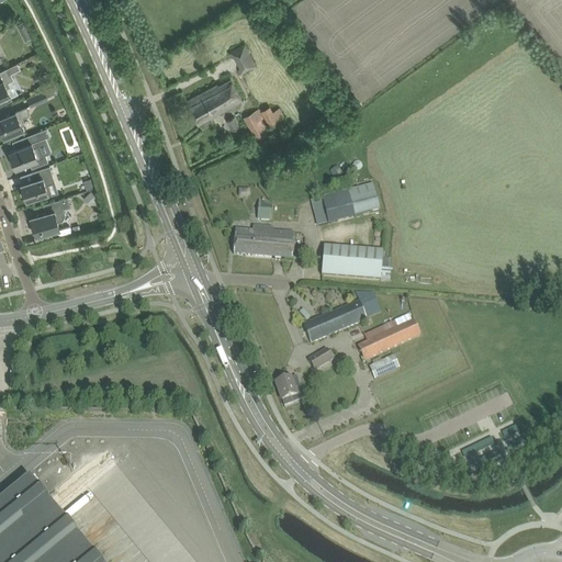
[(17,24),(25,42),(33,37),(24,21),(17,24)]
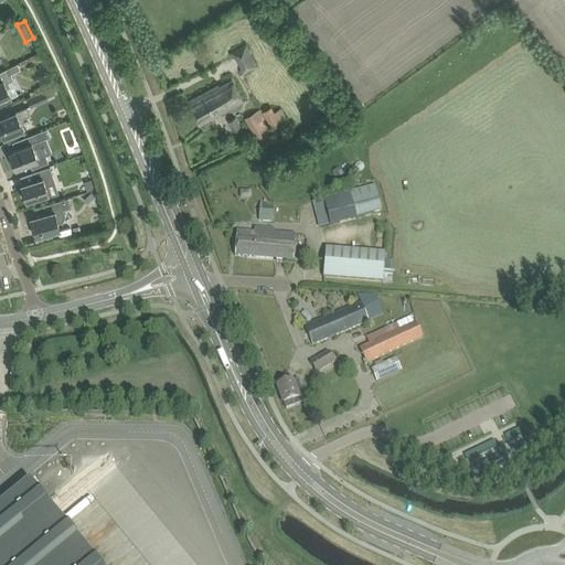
[(231,53),(233,57),(236,57),(242,68),(240,71),(242,75),(258,66),(246,44),(231,53)]
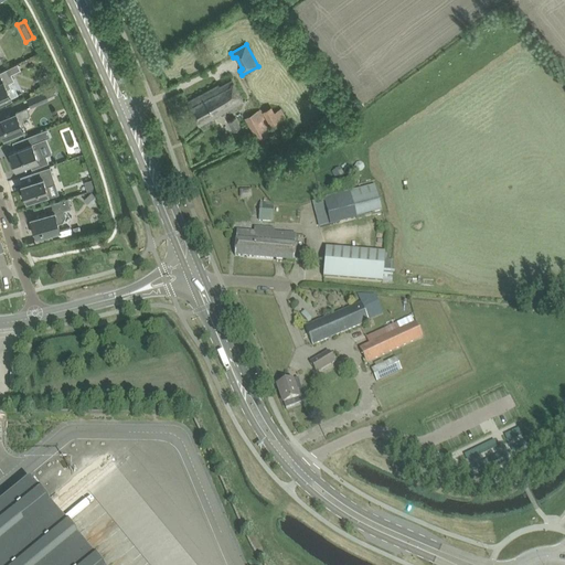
[(0,103),(1,103),(11,97),(8,88),(11,87),(9,83),(14,80),(13,77),(12,75),(11,73),(20,68),(18,63),(9,67),(0,72),(0,103)]
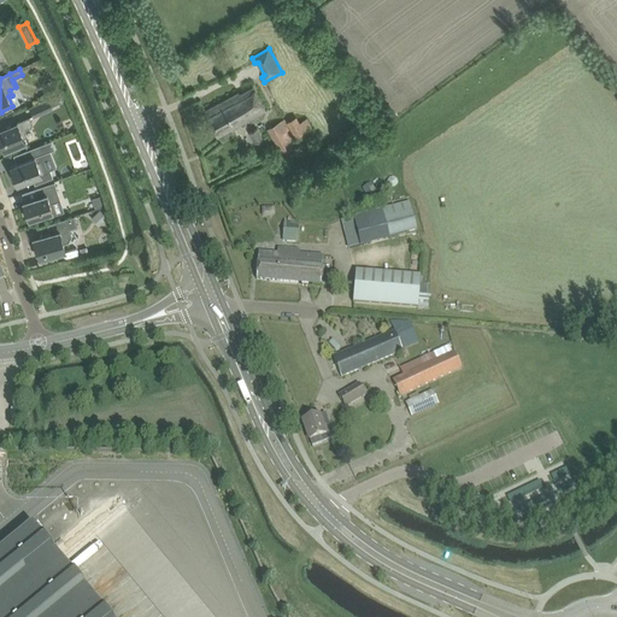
[(239,93),(215,106),(204,111),(218,136),(266,110),(254,88),(241,95),(239,93)]
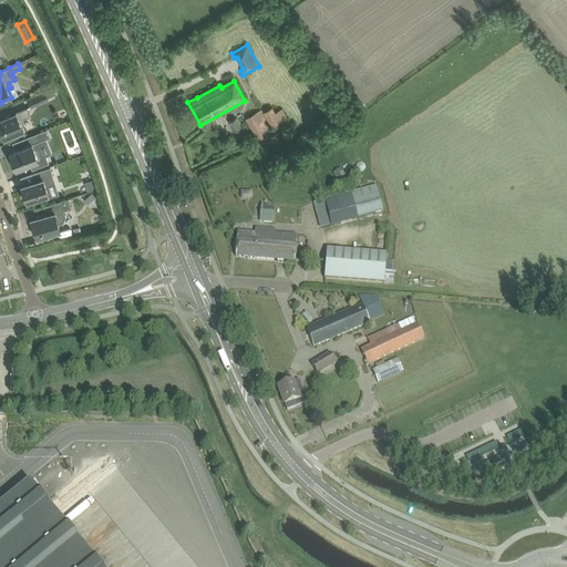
[(45,90),(28,98),(32,106),(49,99),(45,90)]
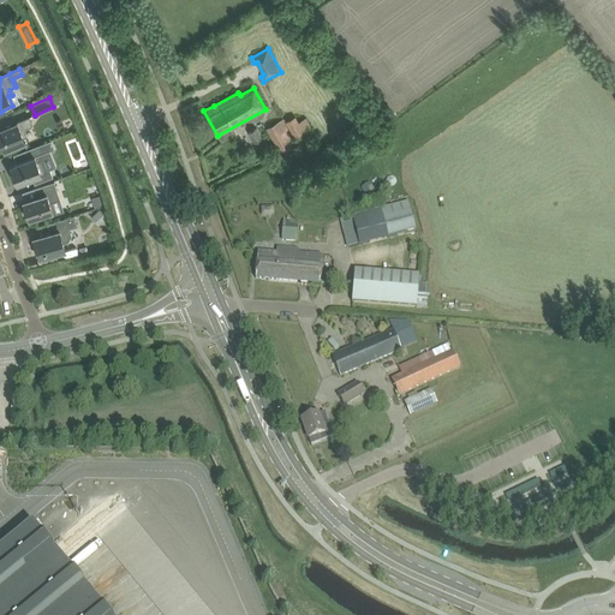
[(0,139),(5,150),(16,147),(29,141),(25,131),(27,127),(29,126),(31,123),(29,117),(0,129),(0,139)]
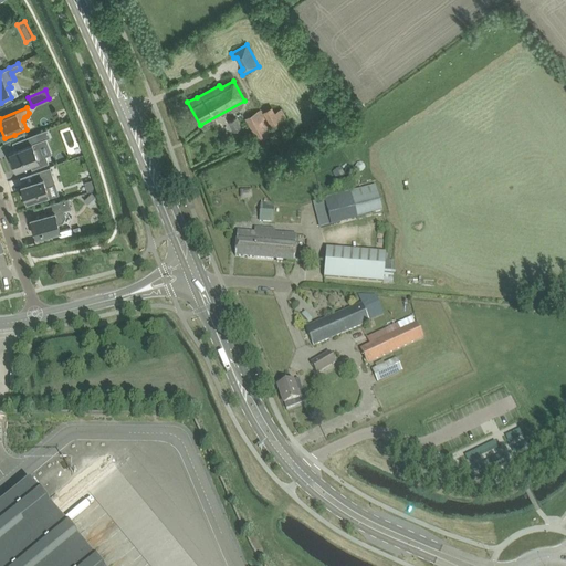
[(275,112),(273,108),(265,114),(272,126),(287,117),(282,108),(275,112)]
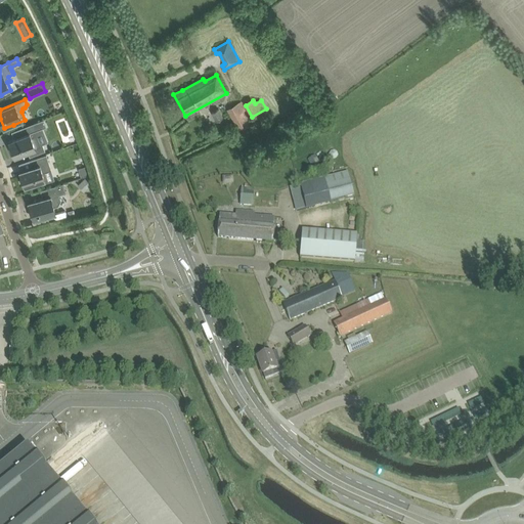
[(253,124),(252,122),(254,121),(242,101),(228,110),(242,131),(253,124)]
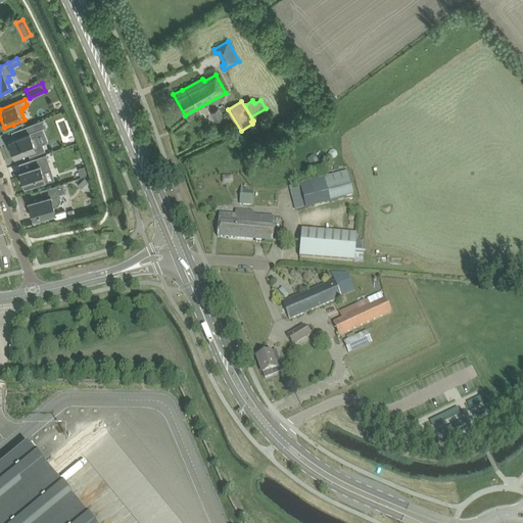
[(220,108),(211,112),(216,121),(224,116),(220,108)]
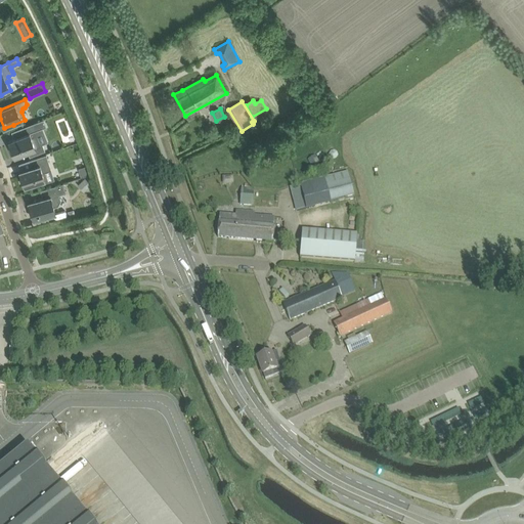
[(14,143),(10,144),(14,157),(27,151),(29,156),(44,150),(36,131),(46,127),(43,120),(22,128),(25,135),(12,139),(14,143)]
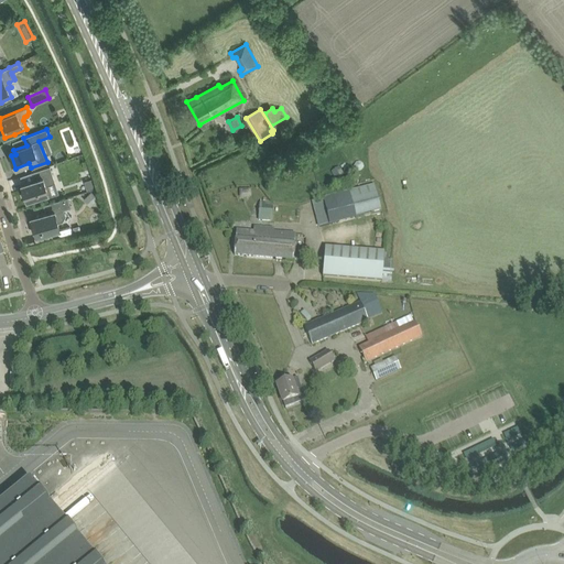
[(21,184),(26,201),(33,198),(33,201),(41,198),(40,196),(49,193),(45,185),(55,182),(50,166),(31,172),(33,181),(21,184)]
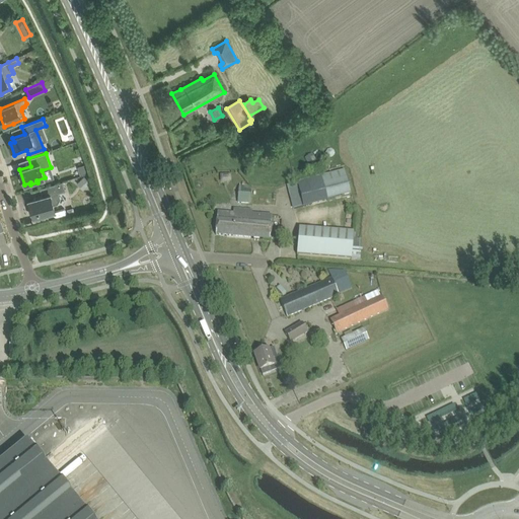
[(321,176),(320,177),(326,202),(351,196),(345,170),(321,176)]
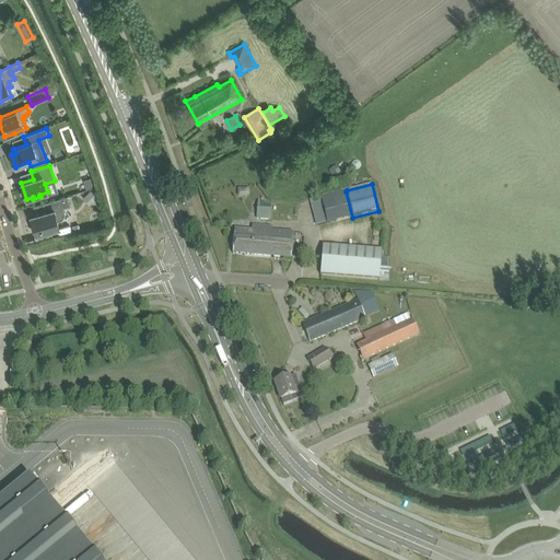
[(91,190),(84,197),(91,205),(97,197),(91,190)]
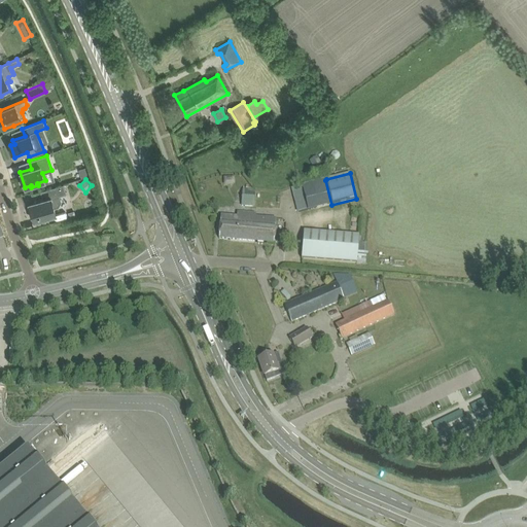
[(31,208),(32,212),(30,212),(32,218),(33,217),(34,220),(56,214),(54,207),(59,206),(61,202),(60,196),(66,194),(64,184),(41,190),(43,199),(32,202),(34,209),(32,209),(31,208)]
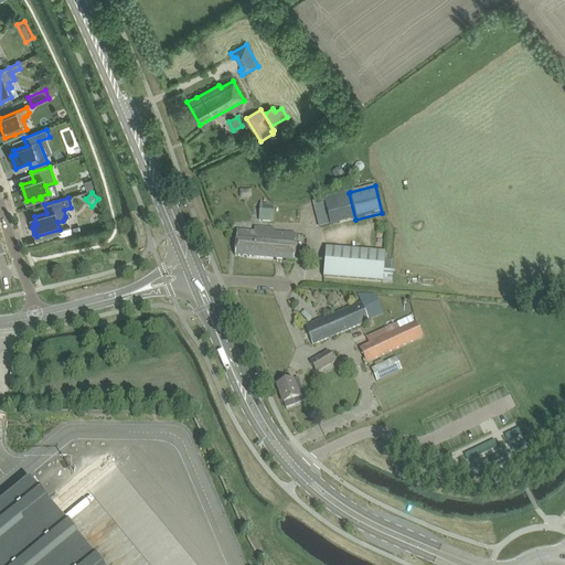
[(260,203),(259,222),(272,222),(274,204),(260,203)]
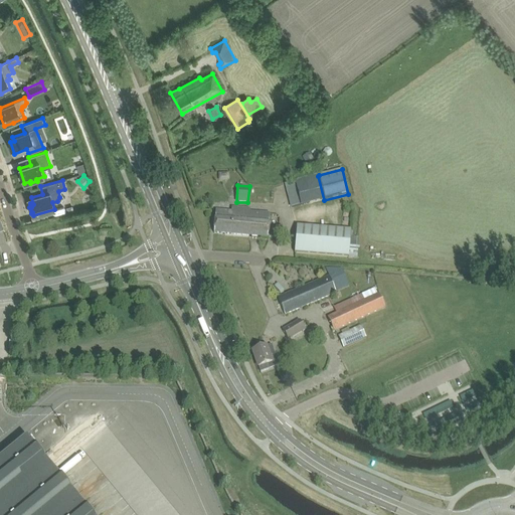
[(214,233),(252,236),(253,219),(255,220),(255,213),(246,212),(246,209),(234,208),(234,212),(216,211),(214,233)]
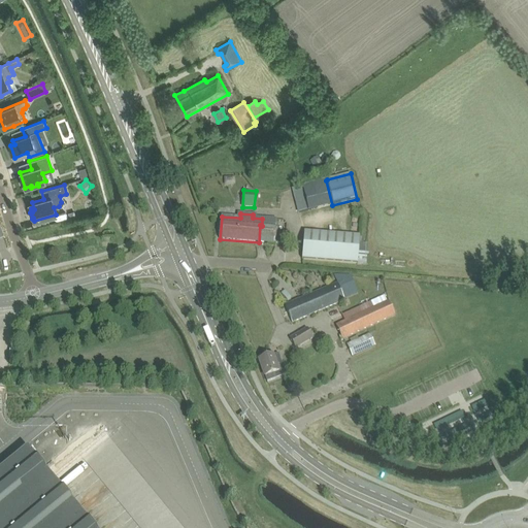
[(260,225),(259,242),(275,243),(276,220),(262,219),(262,226),(260,225)]
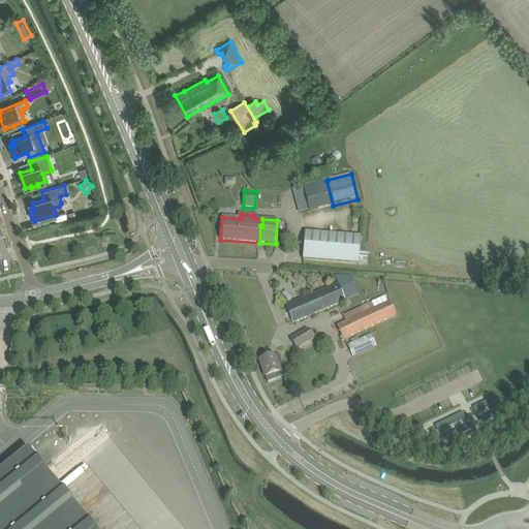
[(305,232),(303,260),(359,265),(361,237),(305,232)]
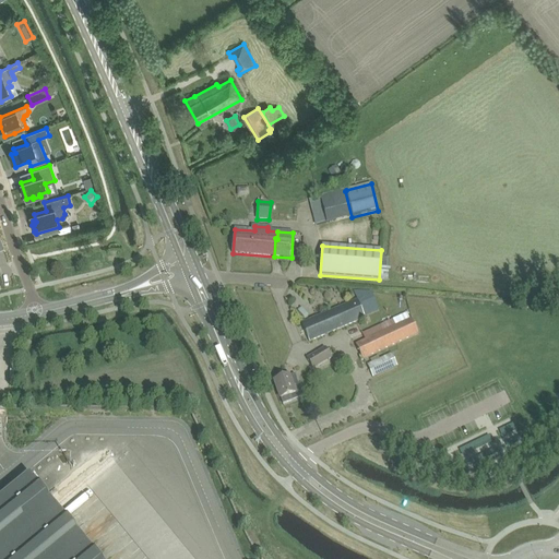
[(312,320),(301,323),(309,342),(319,337),(365,318),(359,302),(358,300),(312,320)]
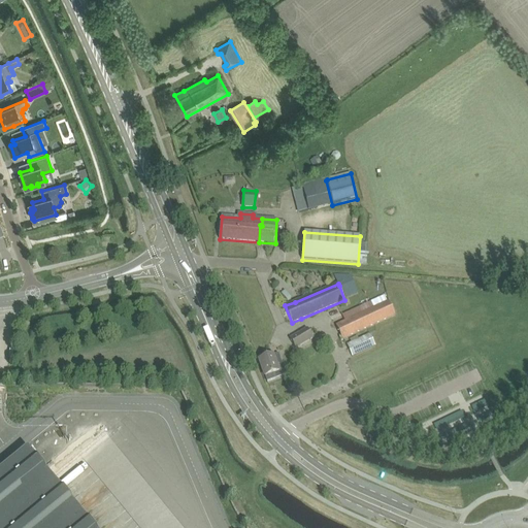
[(389,301),(345,321),(336,325),(342,339),(352,335),(395,315),(389,301)]
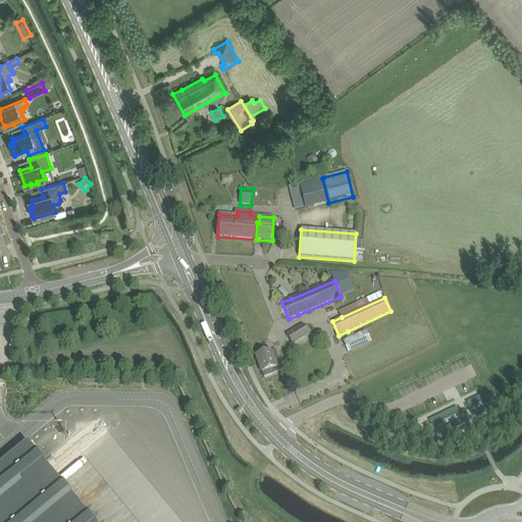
[(293,344),(301,338),(309,334),(304,325),(288,335),(293,344)]
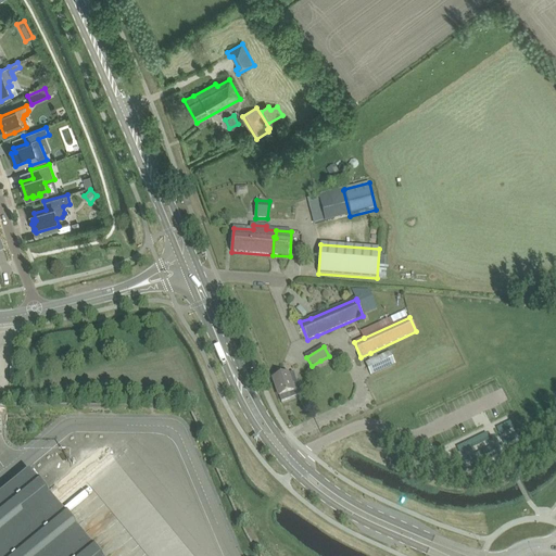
[(388,353),(376,358),(366,363),(371,375),(393,365),(388,353)]
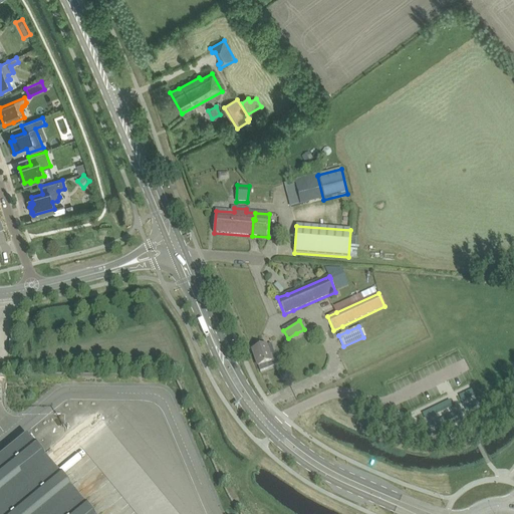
[(258,366),(260,371),(269,368),(267,363),(271,361),(266,345),(253,350),(258,366)]
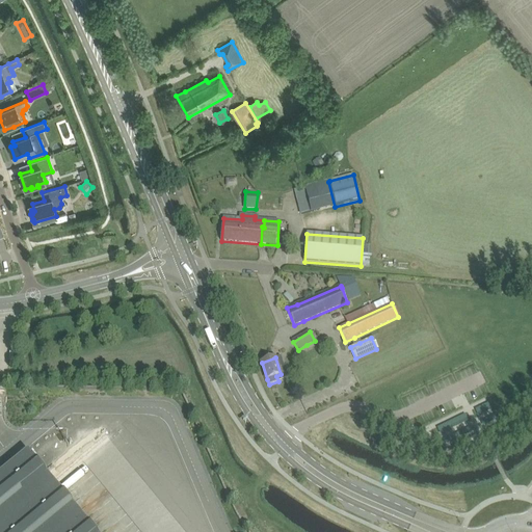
[(0,531),(94,531),(27,451),(0,473),(0,531)]
